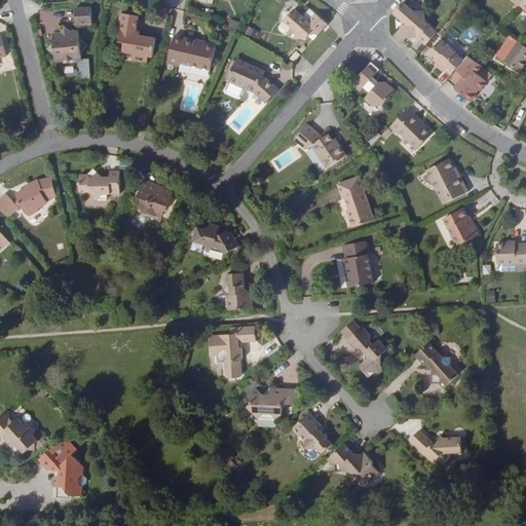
[(414,11),(404,2),(393,13),(405,24),(396,35),(402,41),(405,38),(417,37),(425,45),(438,32),(425,21),(425,13),(418,14),(414,11)]
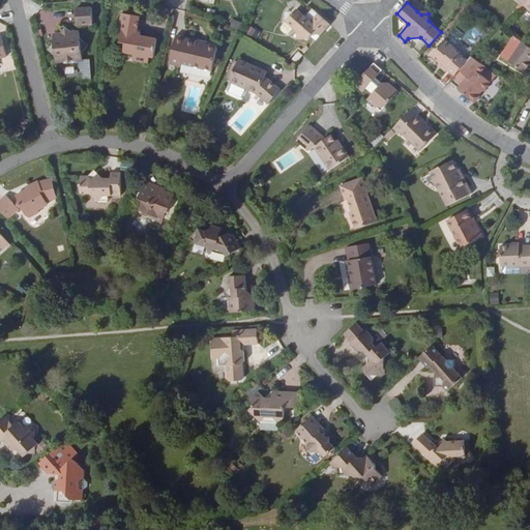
[(92,7),(76,8),(78,26),(93,25),(92,7)]
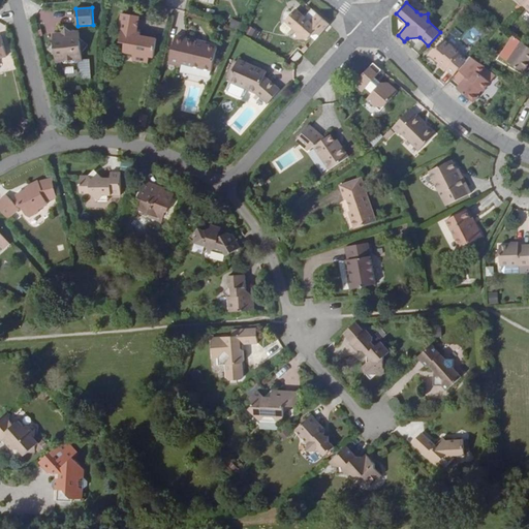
[(330,24),(312,8),(306,17),(297,8),(284,22),(285,22),(281,27),(281,30),(285,33),(288,34),(292,29),(297,32),(298,39),(308,38),(311,36),(315,40),(330,24)]
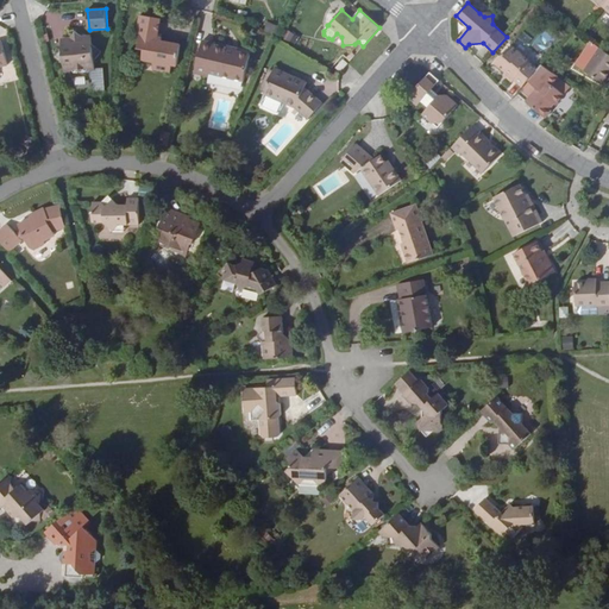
[(162,19),(140,14),(137,33),(142,35),(138,49),(144,49),(143,61),(155,63),(154,69),(171,73),(173,66),(177,67),(182,44),(162,41),(163,37),(158,37),(162,19)]
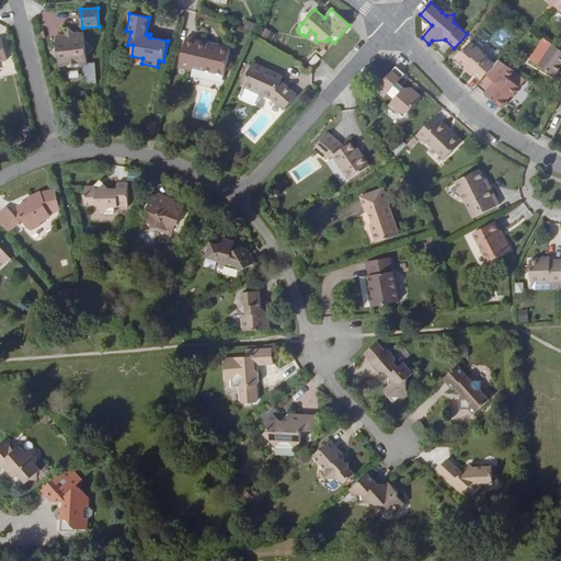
[(245,20),(242,29),(252,32),(255,23),(245,20)]
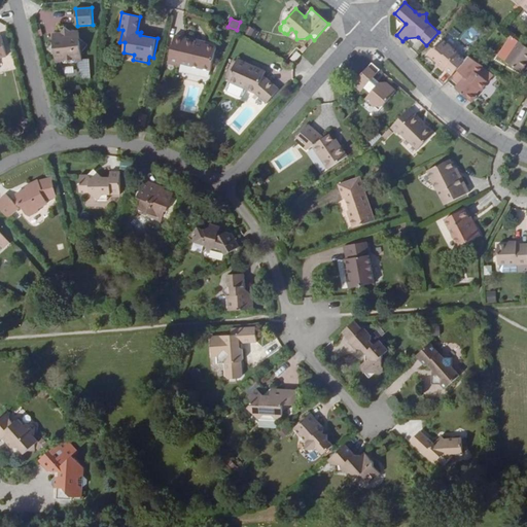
[(250,36),(254,29),(247,25),(243,32),(250,36)]
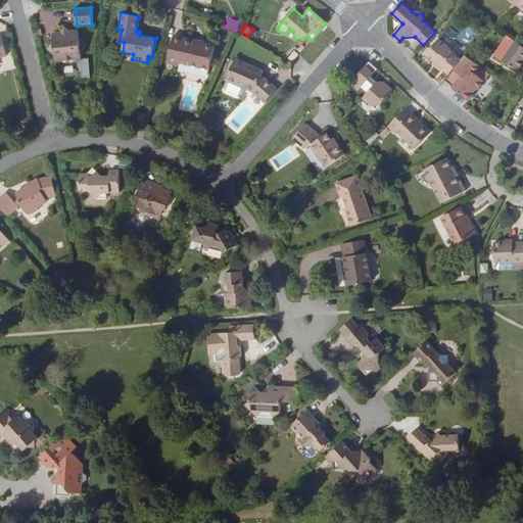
[(54,41),(48,48),(55,55),(64,62),(73,61),(81,52),(87,44),(80,38),(70,31),(65,27),(61,32),(54,41)]
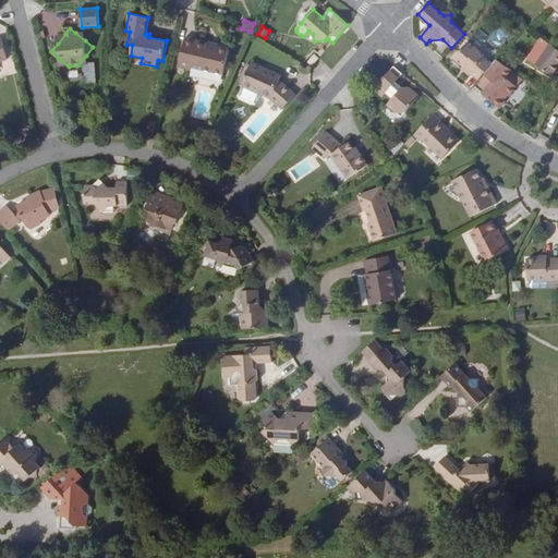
[(65,34),(57,35),(58,44),(65,34)]
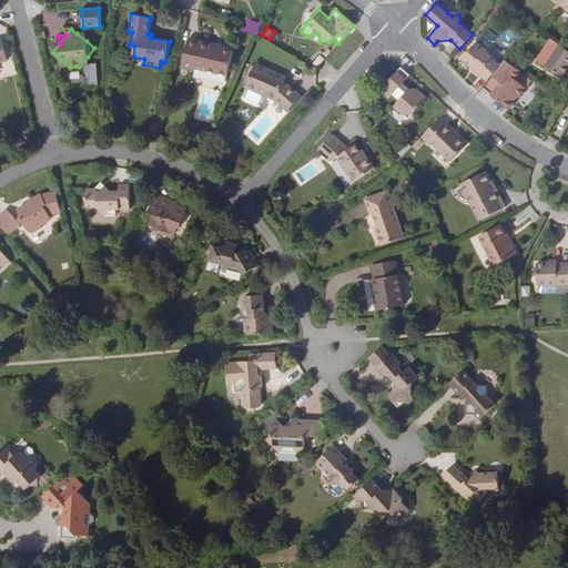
[(212,43),(190,38),(182,68),(194,71),(195,69),(227,75),(233,51),(221,48),(212,46),(212,43)]
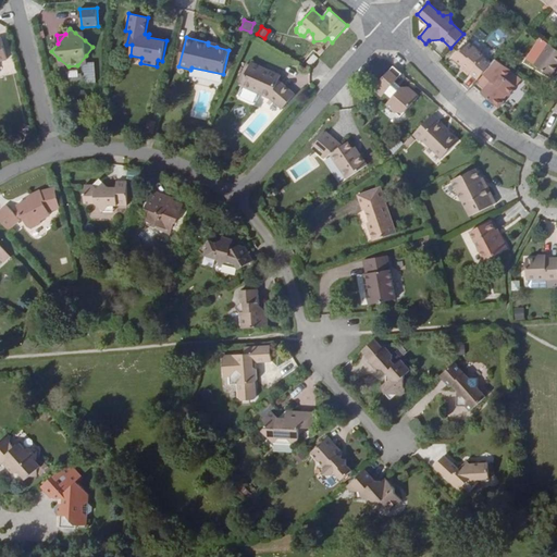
[(485,56),(468,41),(453,59),(462,66),(467,70),(465,72),(469,75),(470,73),(475,77),(478,79),(483,74),(492,63),(484,58),(485,56)]
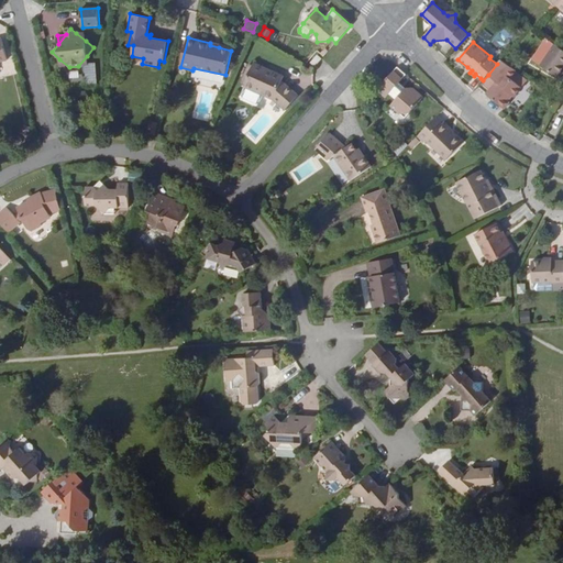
[(562,50),(554,45),(540,66),(558,77),(562,68),(562,50)]
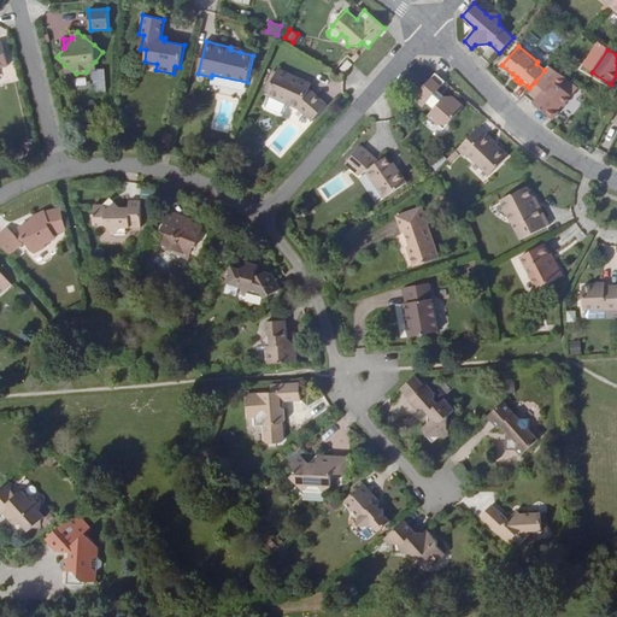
[(357,52),(351,59),(354,63),(360,56),(357,52)]
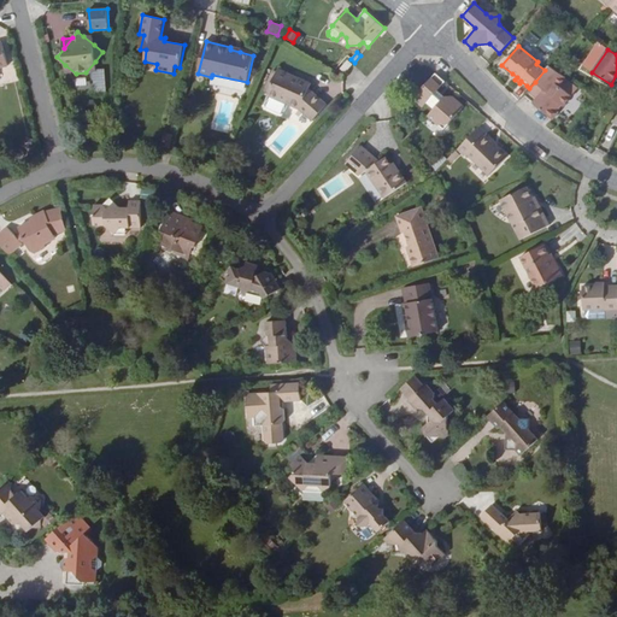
[(348,60),(341,69),(346,72),(353,64),(348,60)]
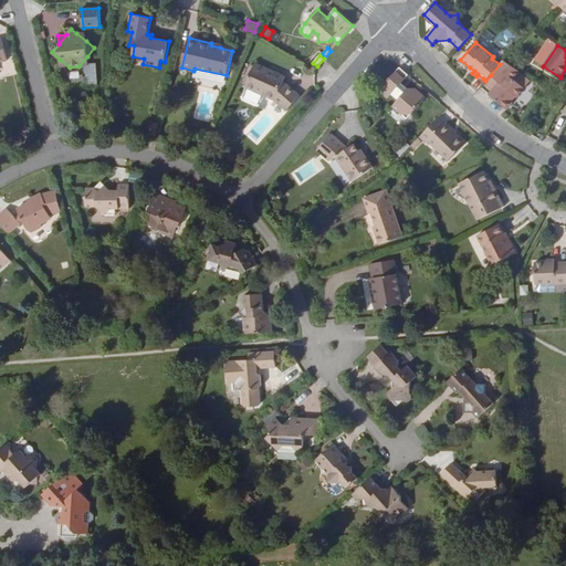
[(87,56),(79,66),(88,65),(87,56)]
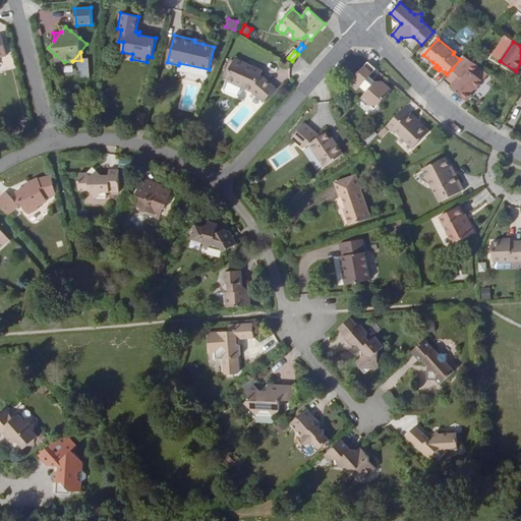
[(64,62),(55,55),(56,63),(64,62)]
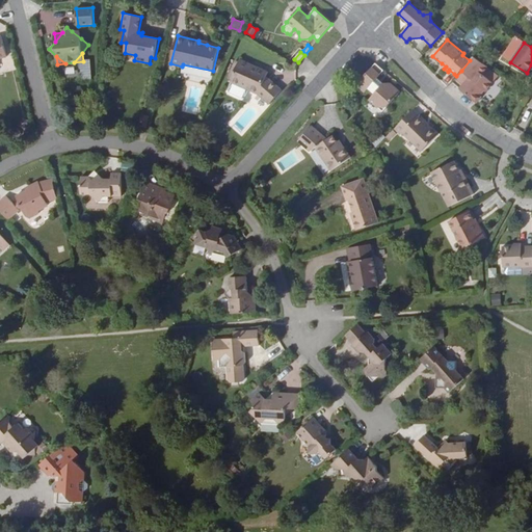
[(488,68),(473,57),(470,60),(461,71),(470,78),(459,89),(476,103),(476,104),(482,97),(481,96),(484,91),(486,92),(494,83),(482,74),(488,68)]
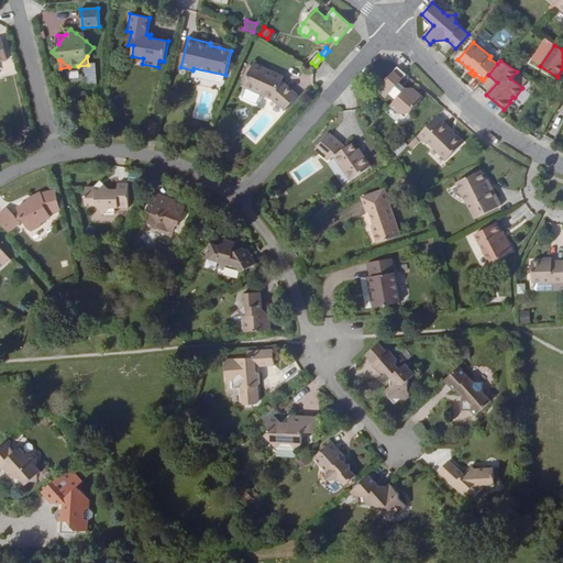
[(266,68),(254,63),(243,86),(244,87),(274,99),(285,110),(299,96),(282,81),(284,77),(276,74),(273,75),(265,72),(266,68)]
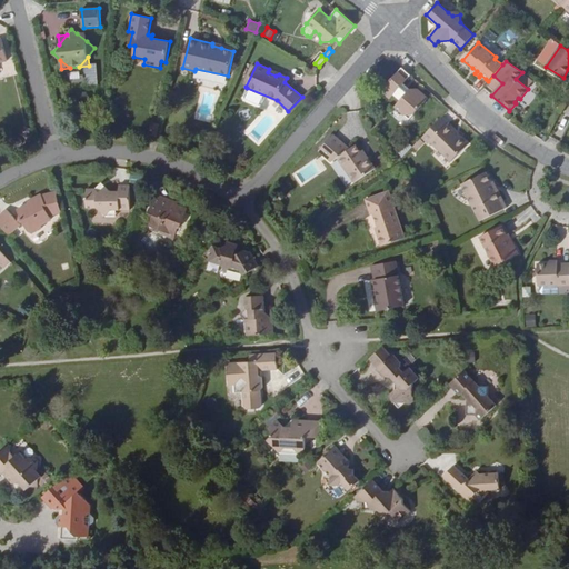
[(411,76),(401,68),(381,91),(390,99),(393,95),(400,100),(395,107),(405,115),(409,120),(415,115),(428,99),(417,89),(408,90),(407,92),(400,87),(411,76)]
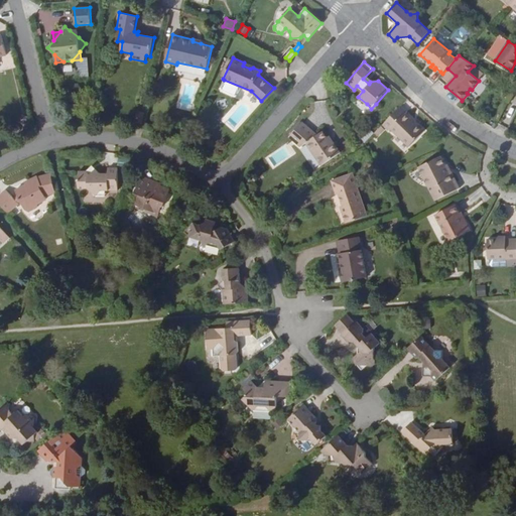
[(241,87),(224,80),(221,87),(223,90),(235,96),(238,94),(241,87)]
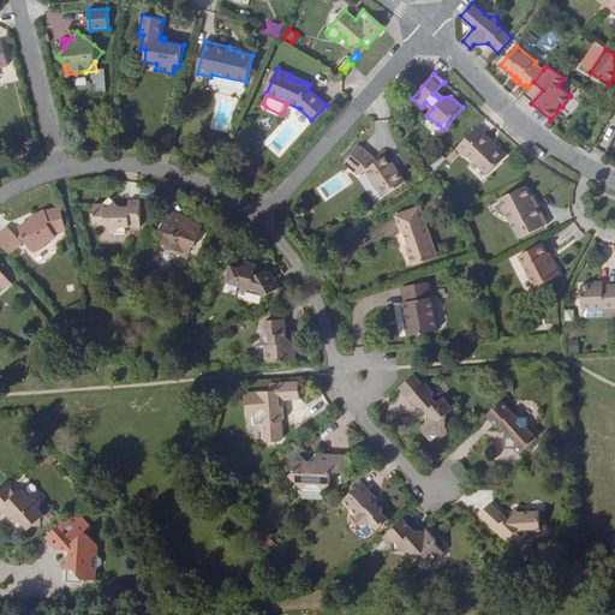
[(485,133),(478,127),(457,148),(464,155),(466,153),(488,174),(506,156),(497,147),(495,148),(483,136),(485,133)]
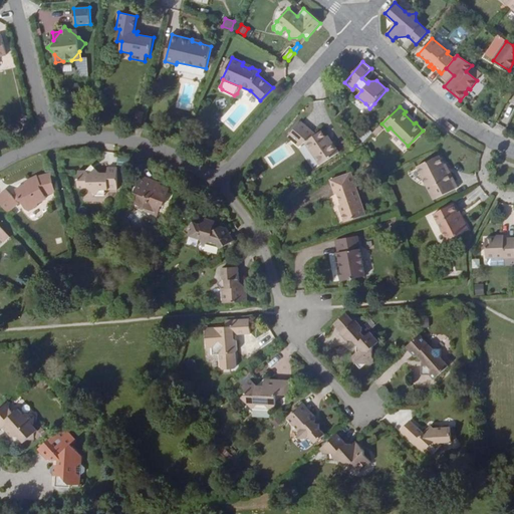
[(301,121),(288,137),(299,146),(303,143),(320,165),(339,152),(330,140),(329,141),(326,137),(322,132),(316,135),(301,121)]
